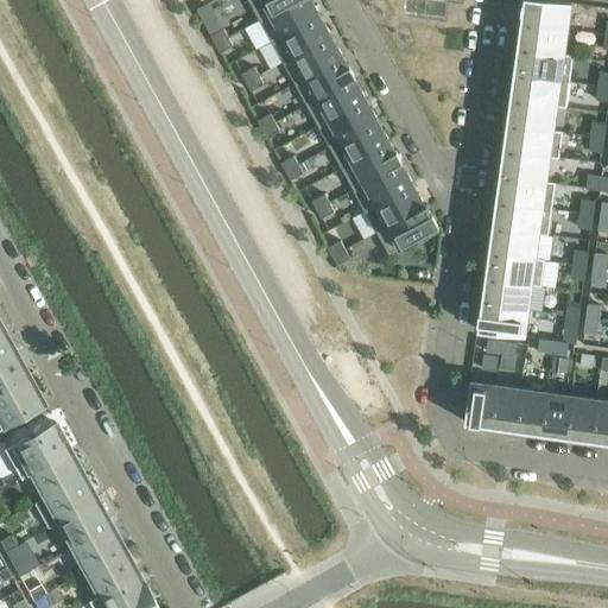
[(248,0),(259,19),(295,0),(248,0)]
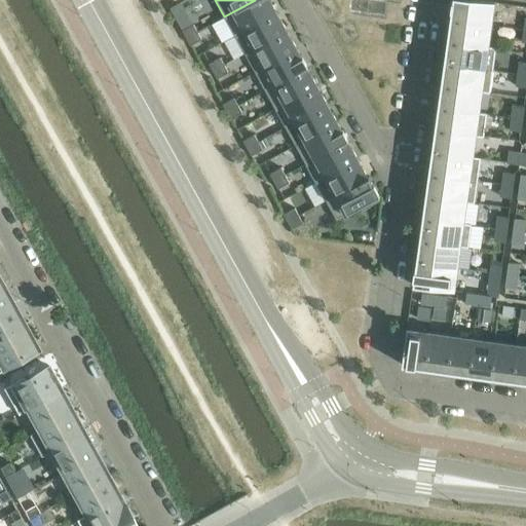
[(255,0),(224,16),(234,35),(276,12),(269,0),(255,0)]
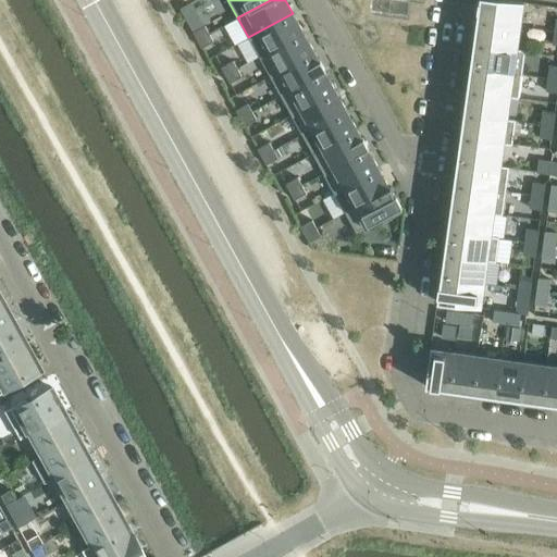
[(507,0),(478,0),(475,21),(520,26),(523,2),(507,0)]
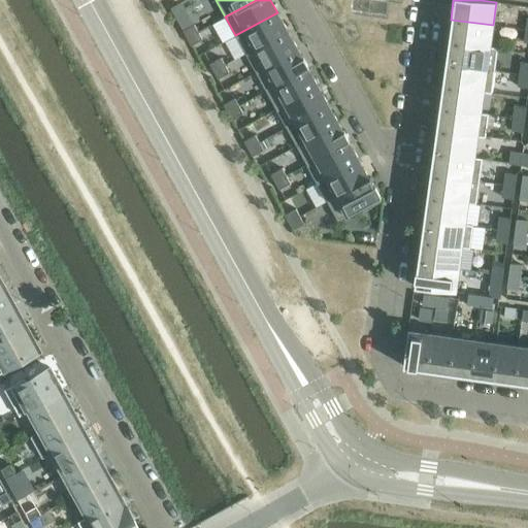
[(277,12),(235,35),(245,54),(288,31),(277,12)]
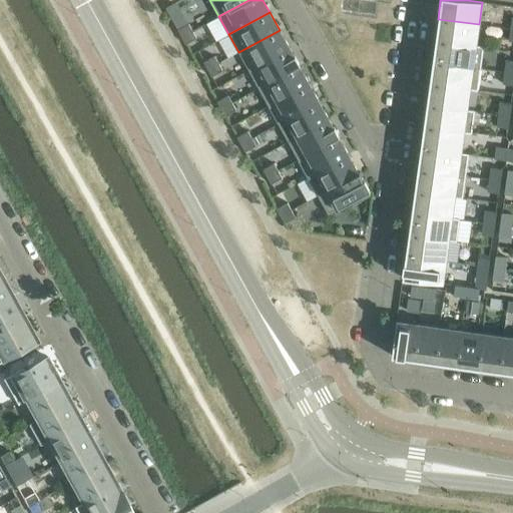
[(438,19),(435,40),(483,47),(484,46),(476,45),(479,24),(438,19)]
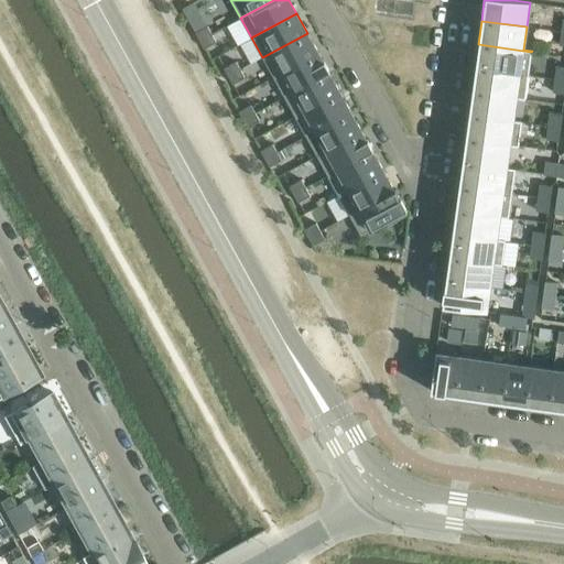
[(207,26),(195,33),(199,41),(212,34),(207,26)]
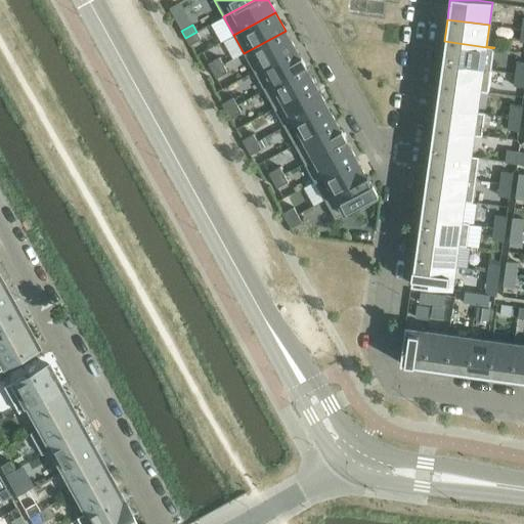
[(286,31),(244,53),(254,72),(296,48),(286,31)]
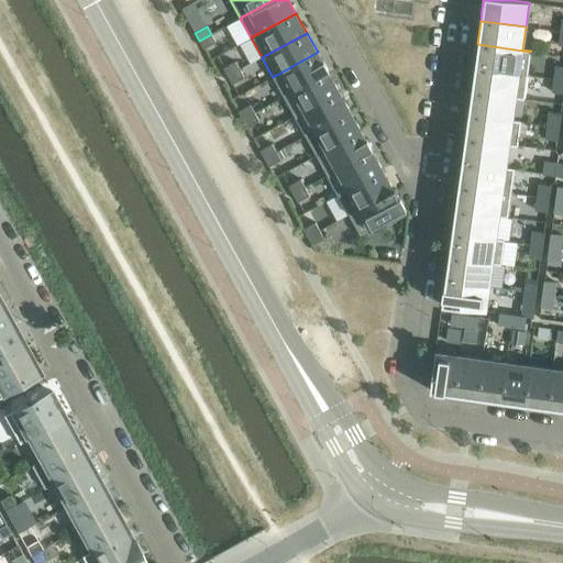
[(211,34),(199,41),(203,48),(216,42),(211,34)]
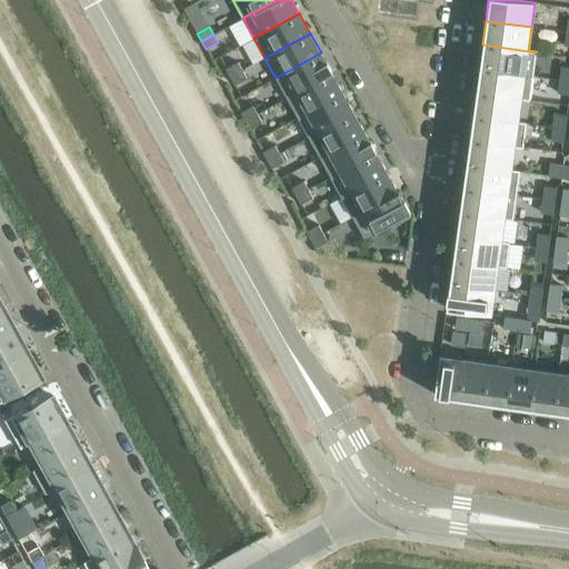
[(482,45),(479,69),(532,76),(536,52),(482,45)]
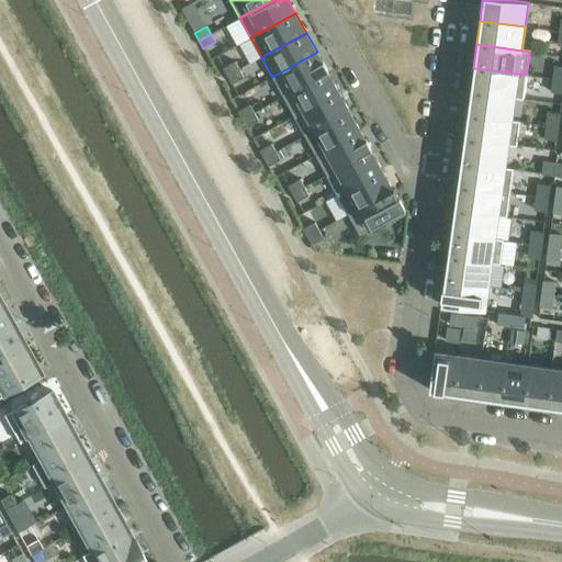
[(317,52),(272,77),(283,97),(328,71),(317,52)]
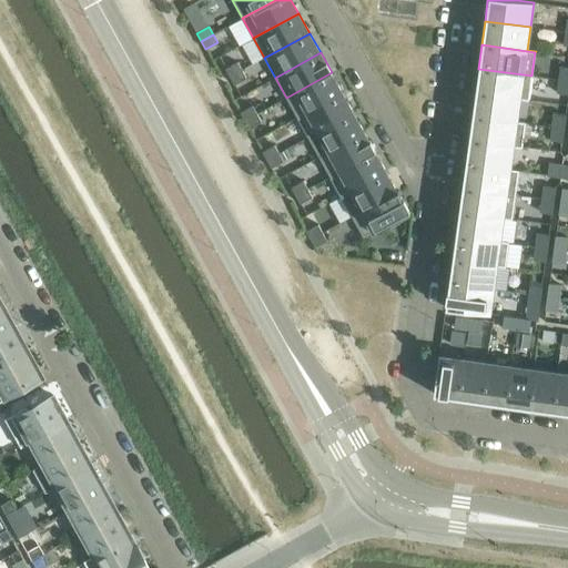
[(237,62),(225,69),(230,77),(242,70),(237,62)]
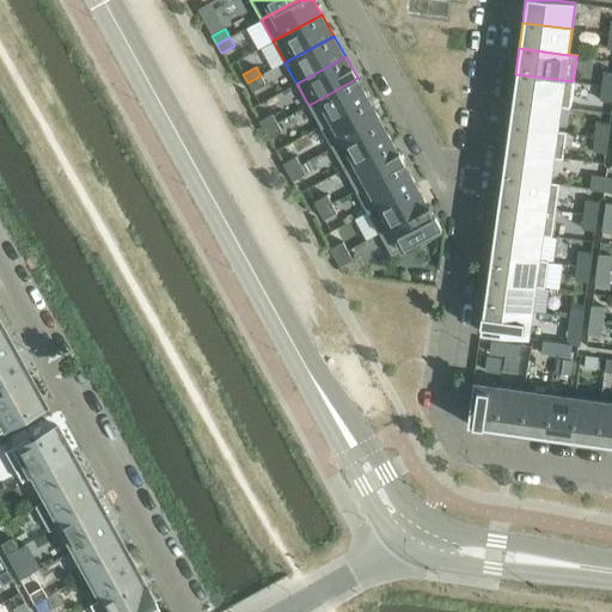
[(601,86),(611,86),(611,72),(604,72),(601,86)]
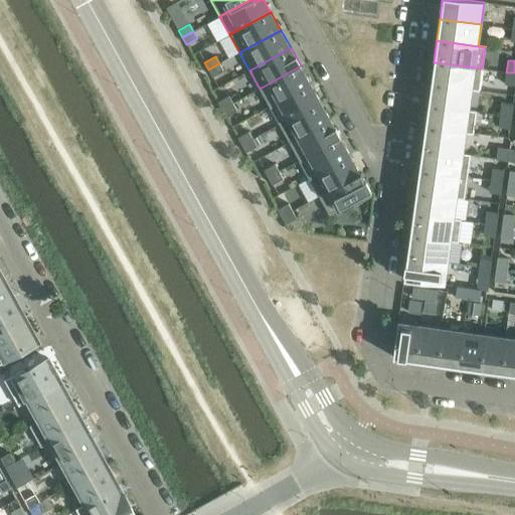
[(434,62),(431,83),(479,91),(482,68),(434,62)]
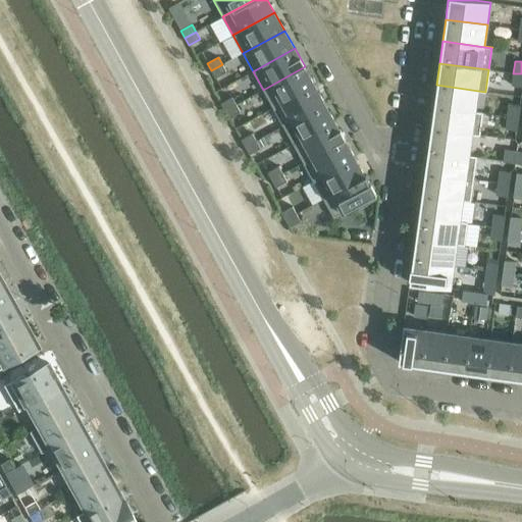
[(222,64),(211,70),(215,77),(226,72),(222,64)]
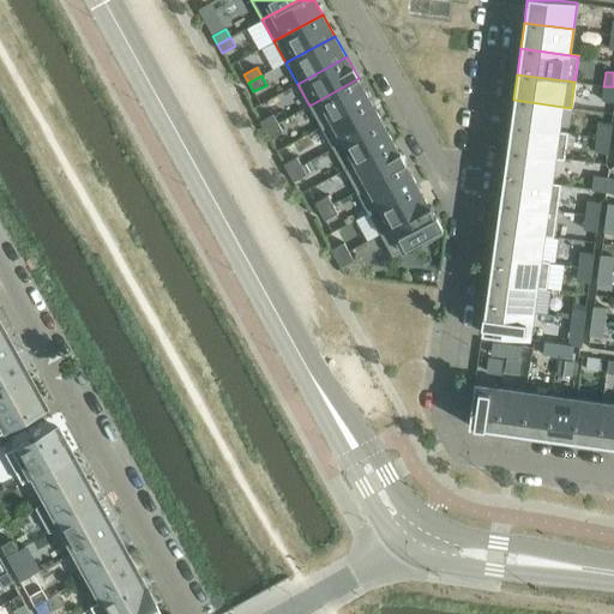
[(359,78),(309,106),(320,127),(369,100),(359,78)]
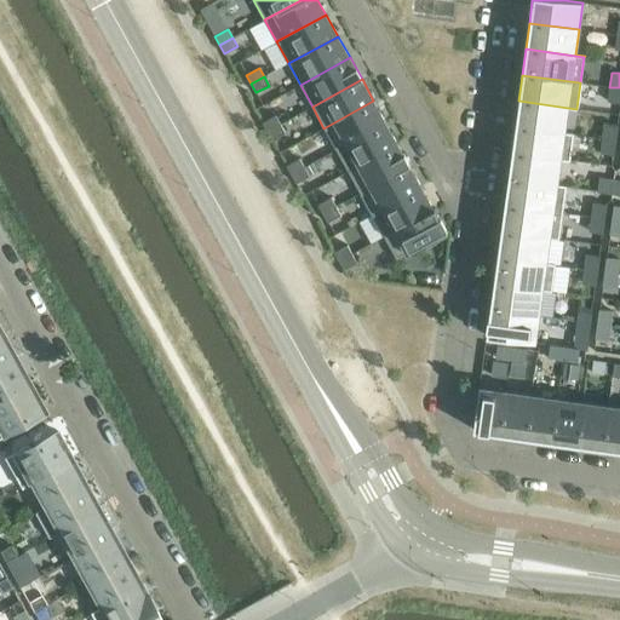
[(619,87),(609,87),(608,102),(619,103),(619,87)]
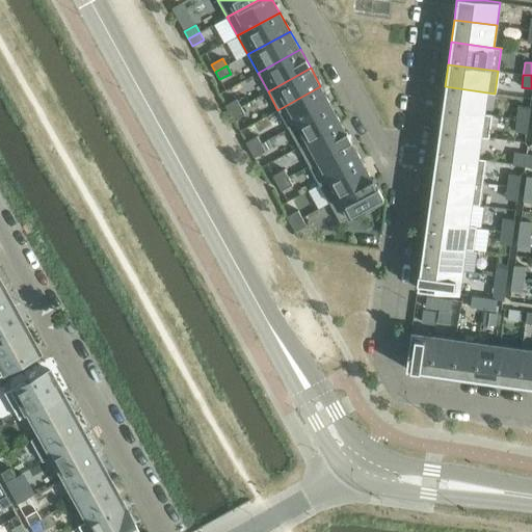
[(320,86),(277,110),(288,129),(330,105),(320,86)]
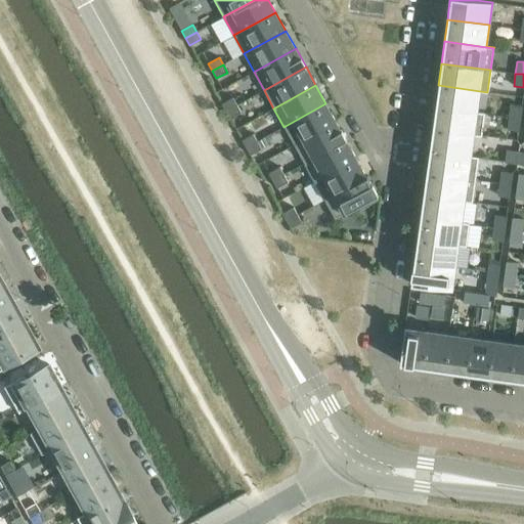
[(438,85),(435,106),(484,114),(485,113),(477,112),(479,91),(487,93),(487,92),(438,85)]
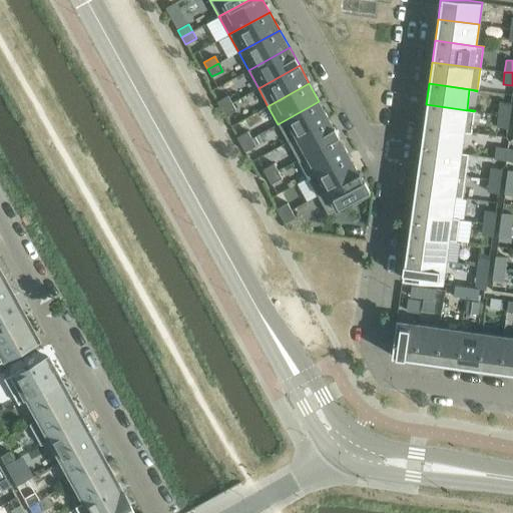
[(227,95),(217,101),(221,108),(231,103),(227,95)]
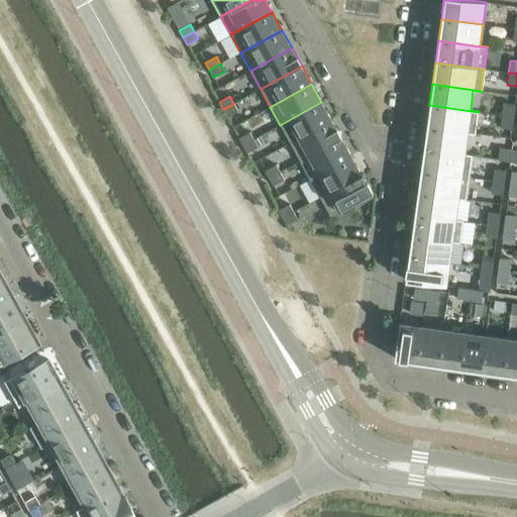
[(321,102),(280,125),(290,143),(331,120),(321,102)]
